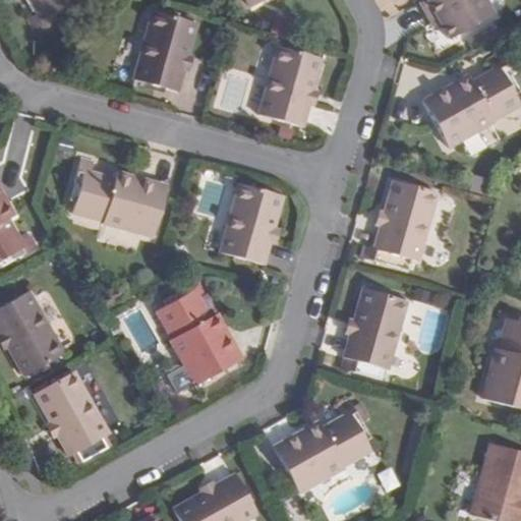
[(32,0),(37,9),(25,15),(33,29),(70,7),(65,0),(32,0)]
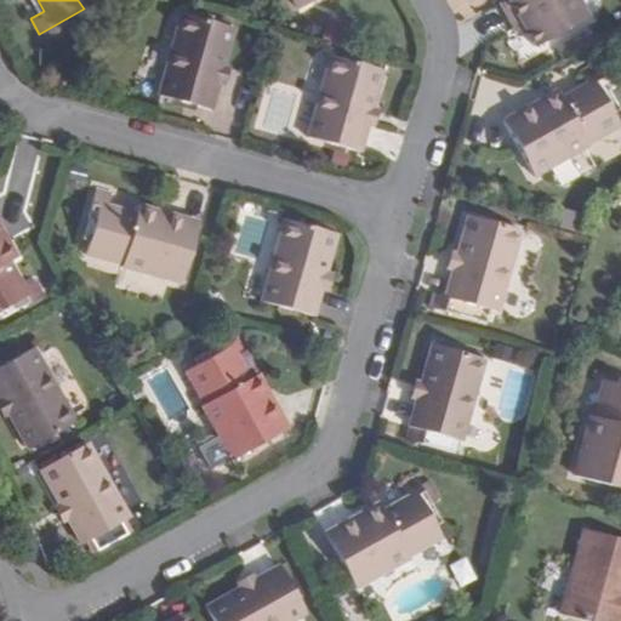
[(536,49),(587,21),(576,0),(503,0),(499,3),(516,33),(524,29),(528,35),(536,49)]
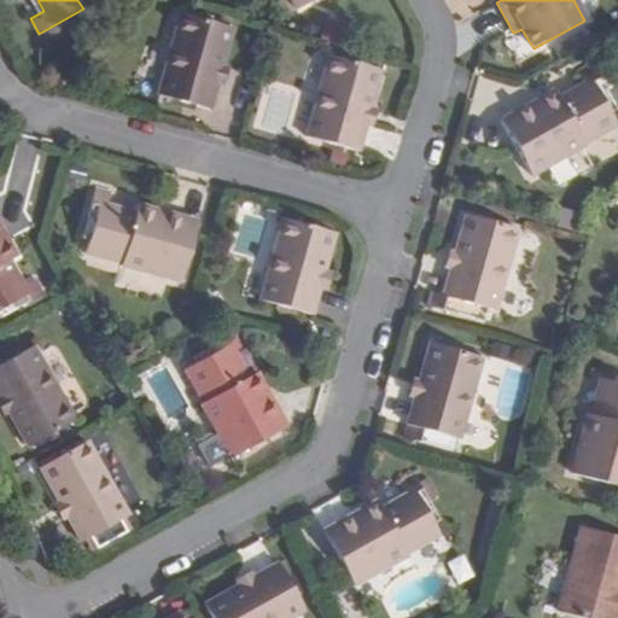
[(234,27),(184,13),(161,93),(211,106),(220,81),(225,63),(234,27)]
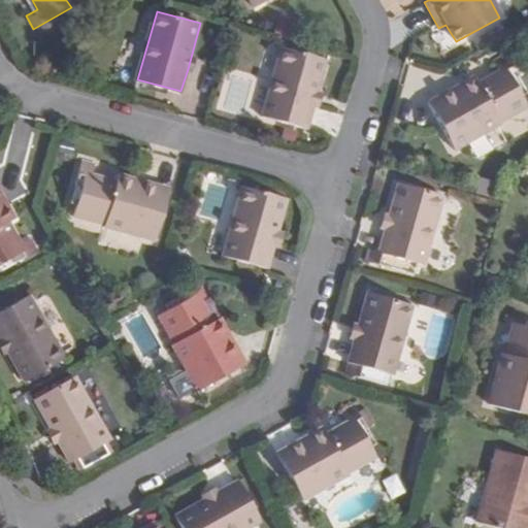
[(438,28),(441,33),(449,30),(446,25),(438,28)]
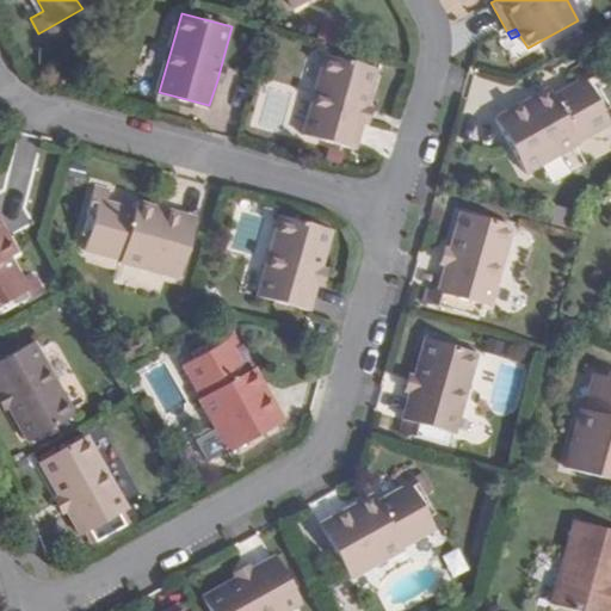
[(356,148),(363,122),(369,105),(378,68),(327,53),(304,134),(356,148)]
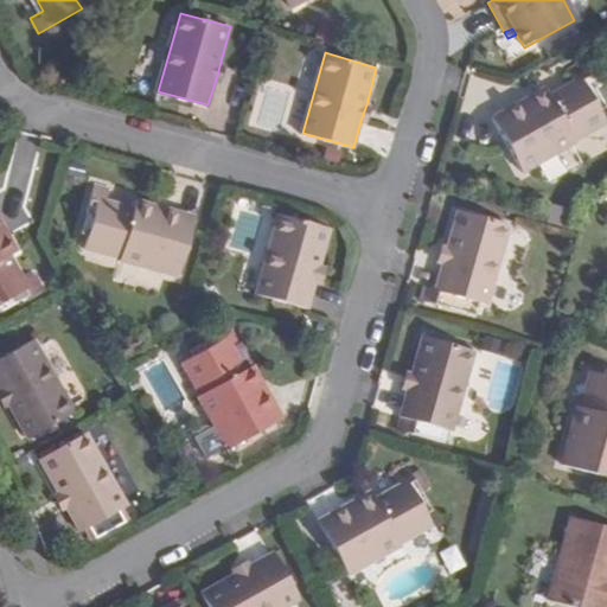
[(222,82),(228,64),(221,62),(216,80),(222,82)]
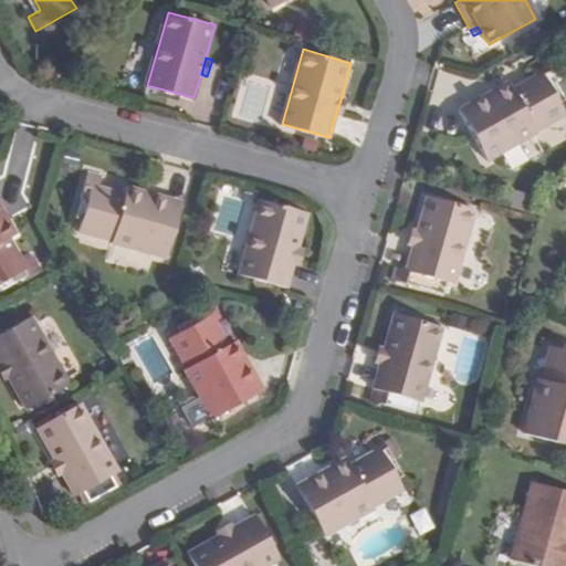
[(510,82),(459,111),(486,160),(536,134),(535,132),(555,119),(548,108),(564,100),(540,59),(525,66),(533,80),(514,88),(510,82)]
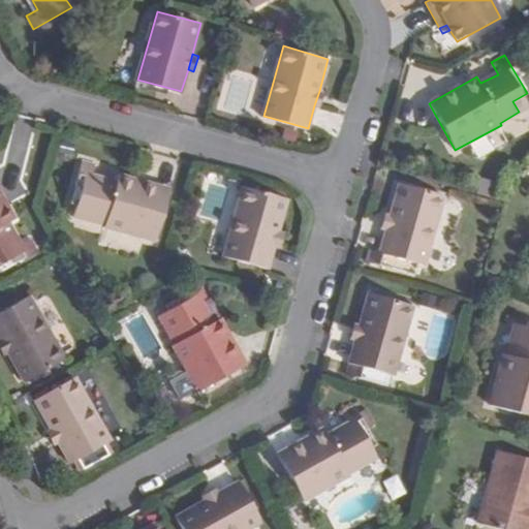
[(320,107),(325,93),(319,91),(314,105),(320,107)]
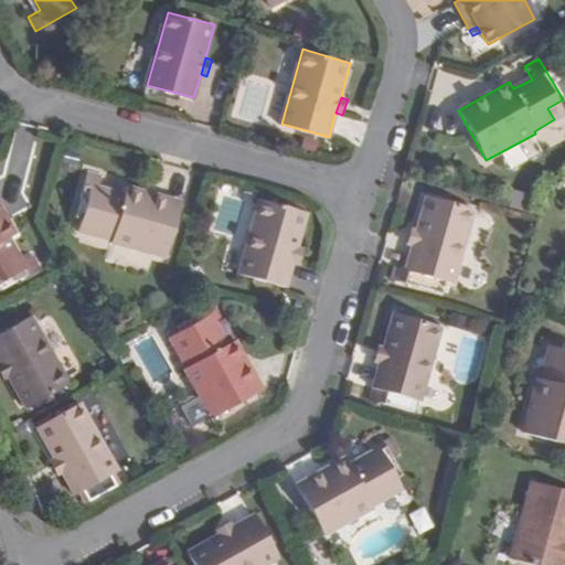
[(100,189),(105,174),(88,170),(76,215),(93,220),(88,233),(110,238),(109,242),(166,258),(181,202),(125,187),(123,195),(100,189)]
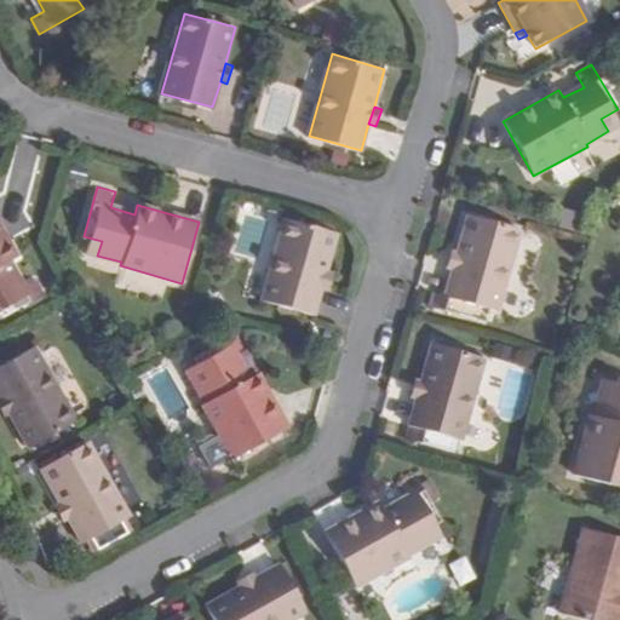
[(520,231),(469,217),(458,253),(452,271),(445,298),(435,296),(430,310),(484,323),(488,310),(497,313),(520,231)]
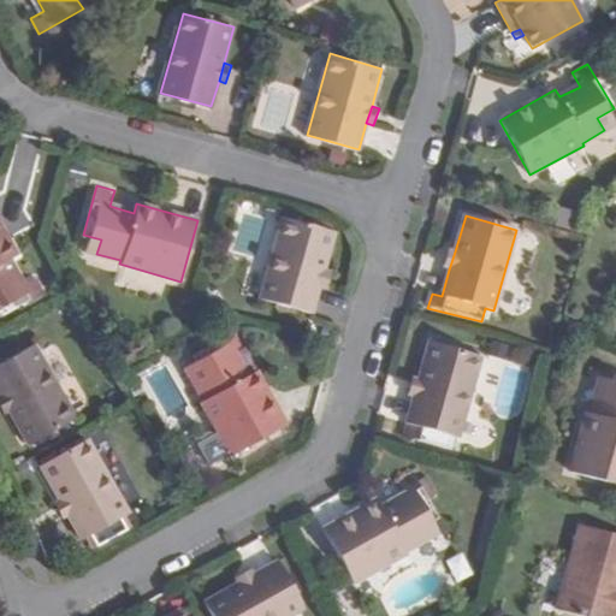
[(335,231),(283,217),(260,297),(313,313),(319,286),(324,270),(335,231)]
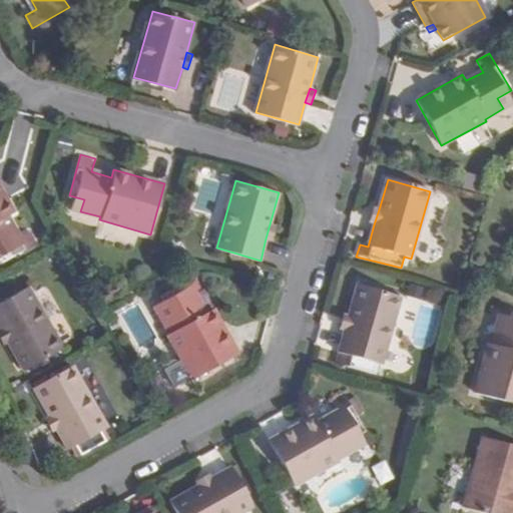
[(15,213),(0,186),(0,261),(36,240),(29,226),(17,233),(8,216),(15,213)]
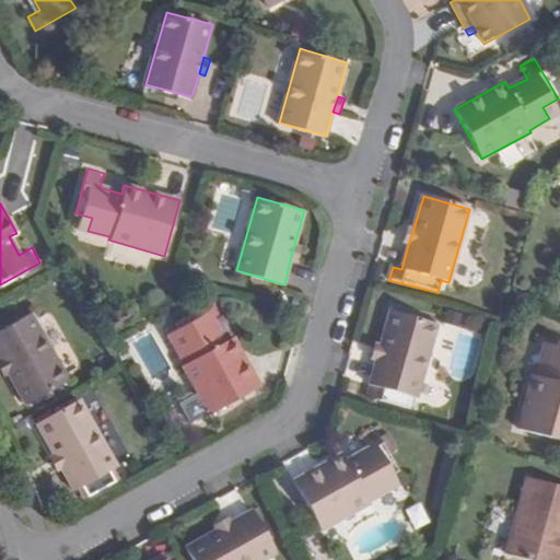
[(403,244),(408,245),(413,229),(407,228),(403,244)]
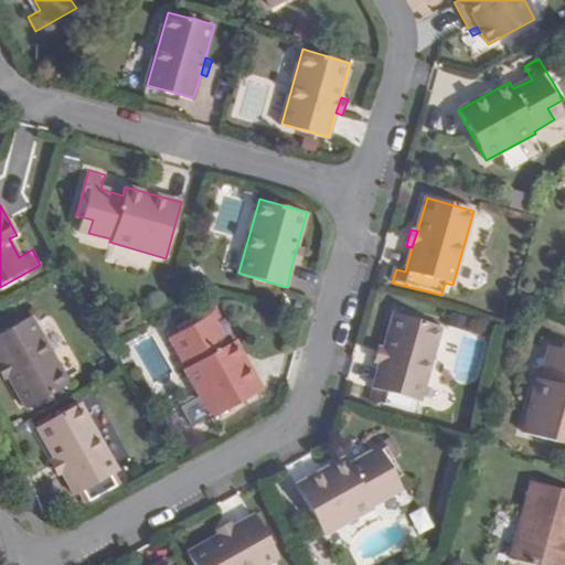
[(299,265),(304,248),(297,247),(292,263),(299,265)]
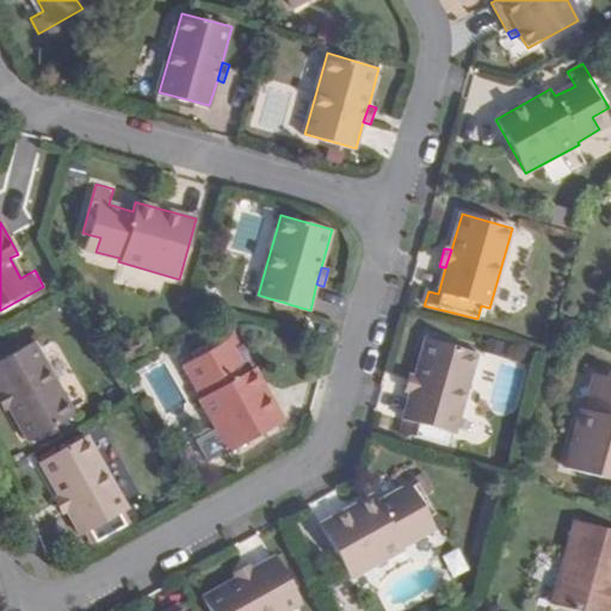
[(246,346),(238,329),(192,353),(202,370),(190,377),(201,397),(198,400),(228,454),(282,424),(252,370),(244,374),(232,353),(246,346)]
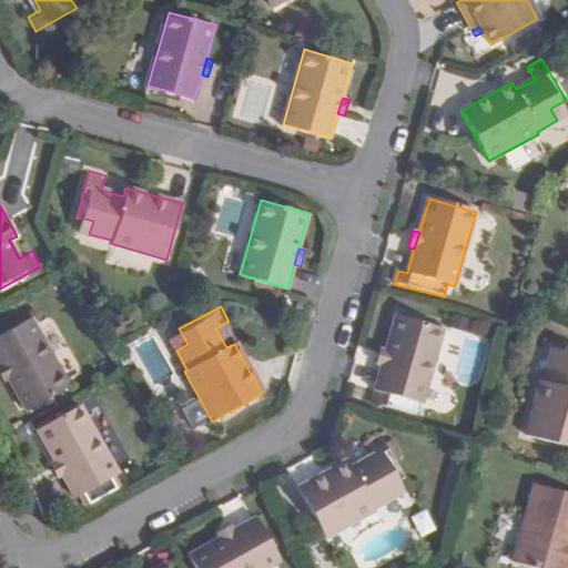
[(443,328),(396,314),(386,348),(382,365),(375,389),(376,389),(373,402),(415,413),(418,402),(422,403),(443,328)]
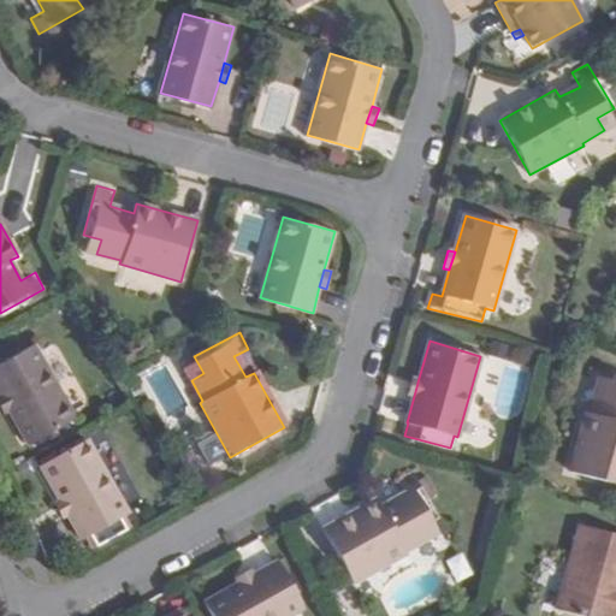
[(75,418),(35,345),(0,365),(0,394),(1,395),(9,410),(28,444),(75,418)]
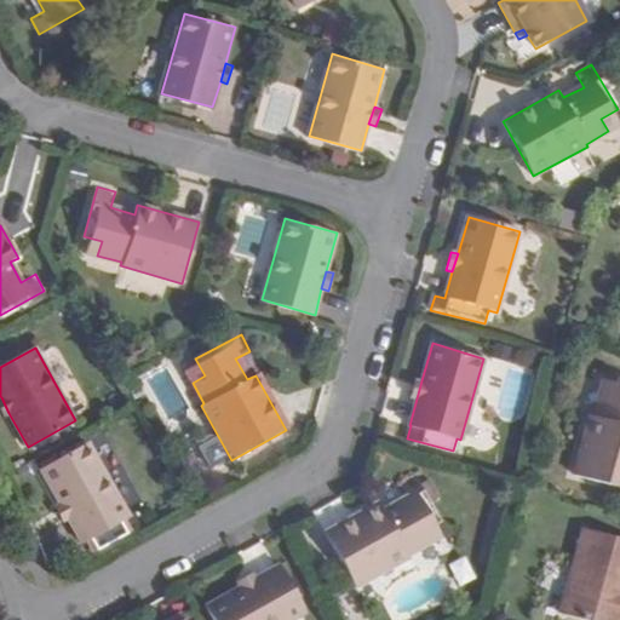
[(413,379),(409,397),(417,399),(422,380),(413,379)]
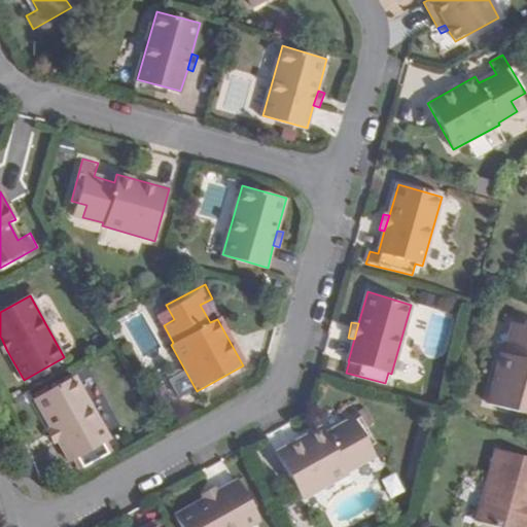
[(502,355),(499,354),(485,405),(526,416),(526,327),(522,326),(512,323),(502,355)]
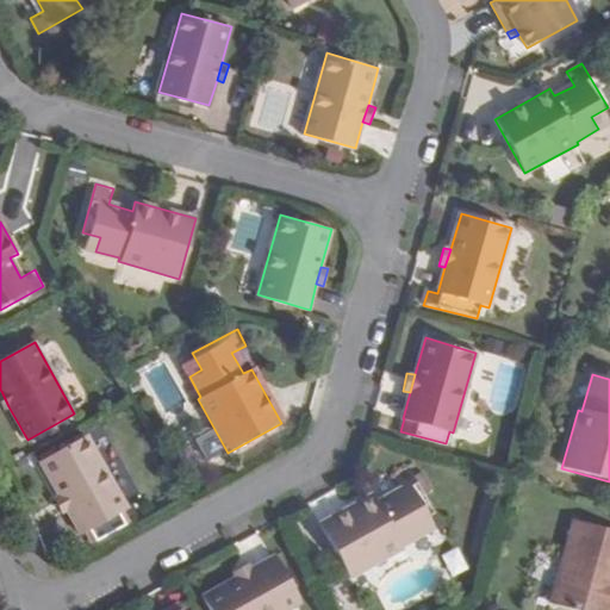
[(129,506),(87,435),(41,461),(60,493),(68,510),(81,534),(129,506)]
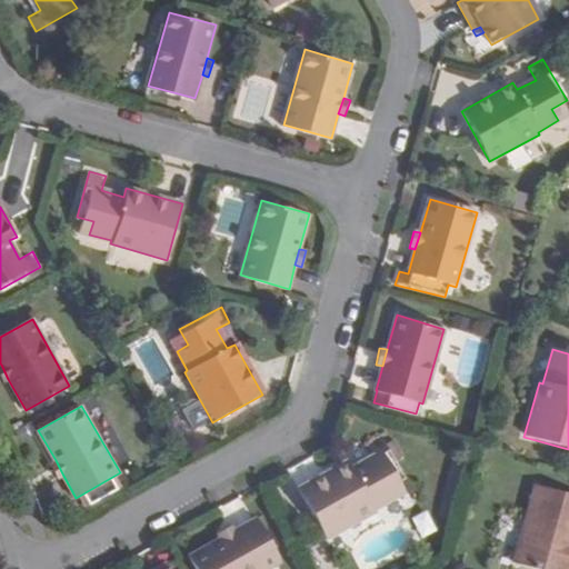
[(353,467),(350,460),(299,488),(327,538),(378,509),(377,508),(396,497),(389,485),(405,476),(381,437),(367,445),(373,457),(353,467)]
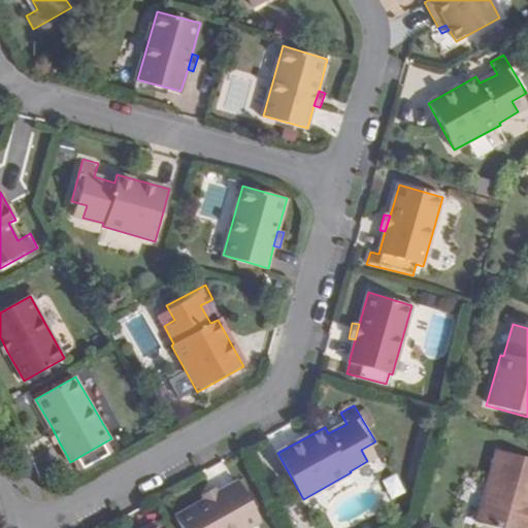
[(54,444),(59,441),(52,427),(45,429),(54,444)]
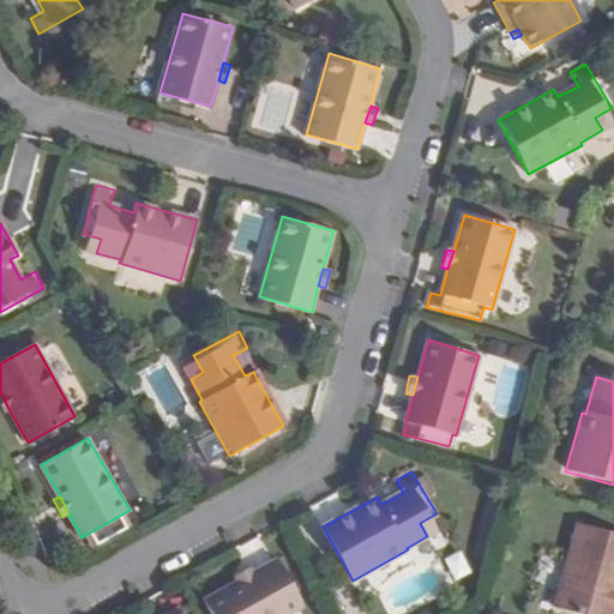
[(554,611),(566,613),(613,613),(613,534),(578,524),(554,611)]
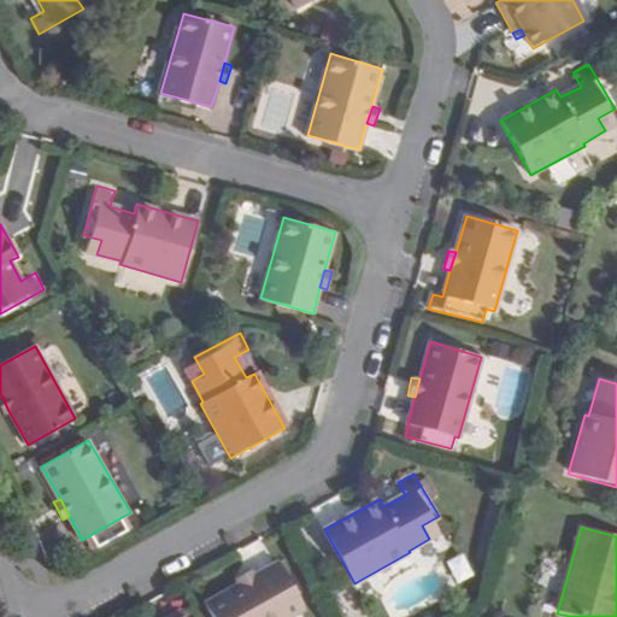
[(464,553),(447,559),(457,583),(474,577),(464,553)]
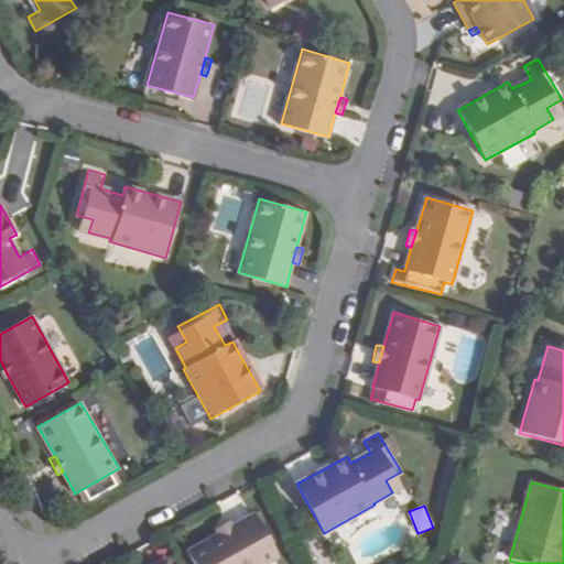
[(267,563),(281,556),(257,513),(237,525),(223,533),(191,551),(197,563),(267,563)]
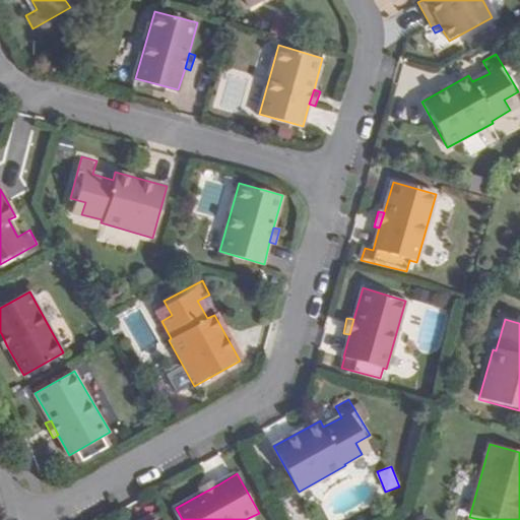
[(202,486),(205,492),(218,484),(215,479),(202,486)]
